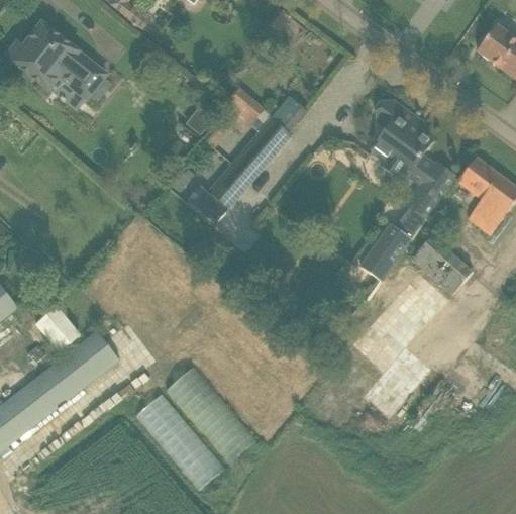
[(150,15),(134,3),(125,15),(141,27),(150,15)]
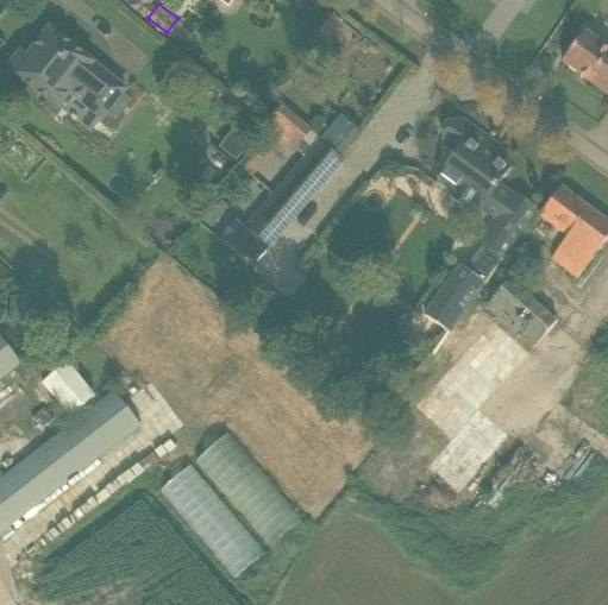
[(100,117),(123,87),(49,29),(14,73),(55,105),(66,90),(100,117)]
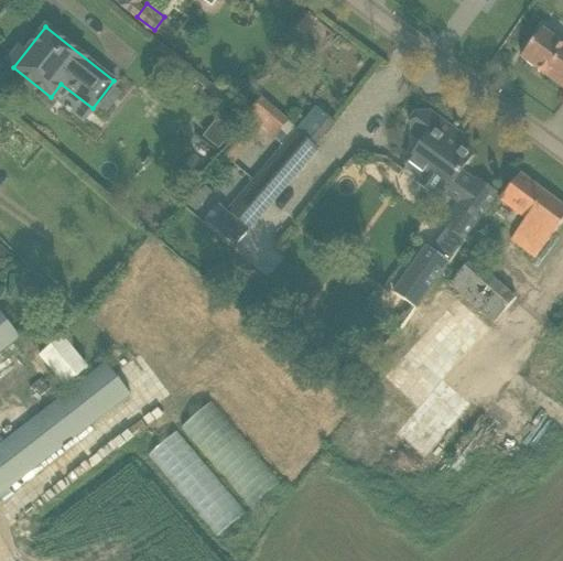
[(520,56),(562,87),(562,44),(540,28),(520,56)]
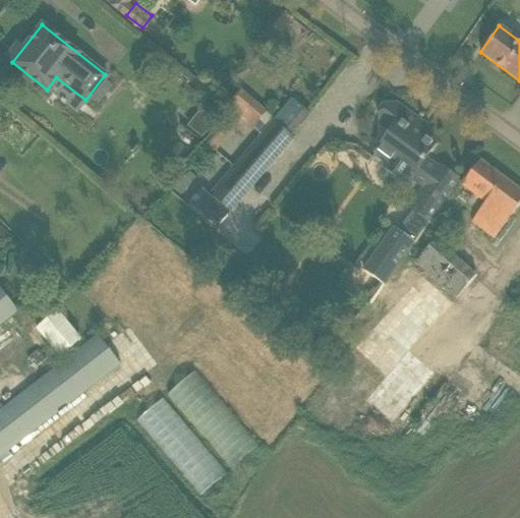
[(226,105),(250,126),(251,125),(257,130),(272,115),(241,88),(226,105)]
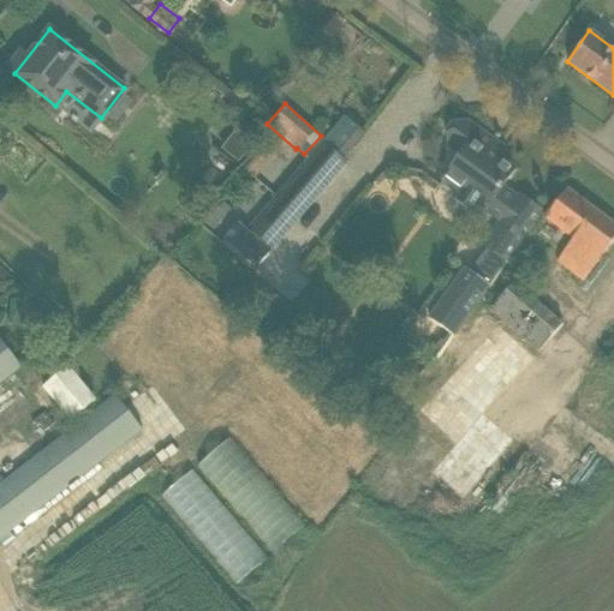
[(364,131),(344,114),(246,227),(272,247),(345,162),(340,157),(364,131)]
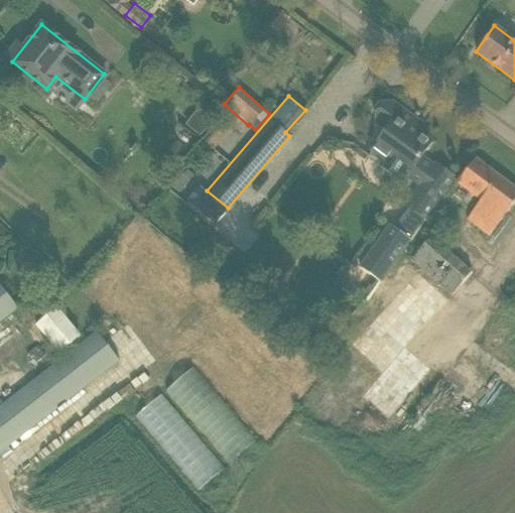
[(405,177),(416,185),(403,204),(422,219),(454,174),(435,161),(433,164),(419,154),(430,140),(411,127),(417,118),(390,99),(379,101),(373,110),(375,122),(386,129),(370,150),(383,159),(379,164),(403,181),(405,177)]
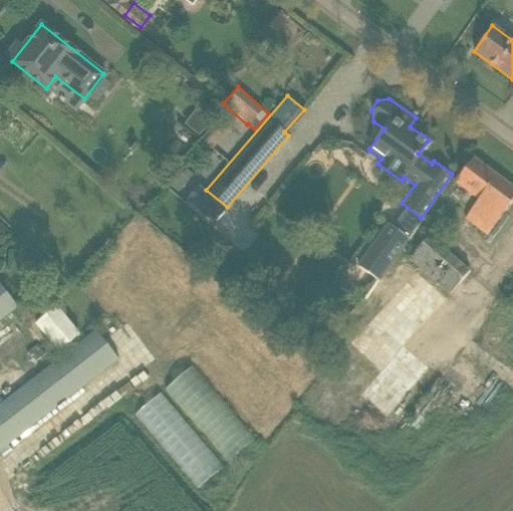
[(487,233),(512,197),(512,186),(473,157),(453,184),(477,202),(465,217),(487,233)]
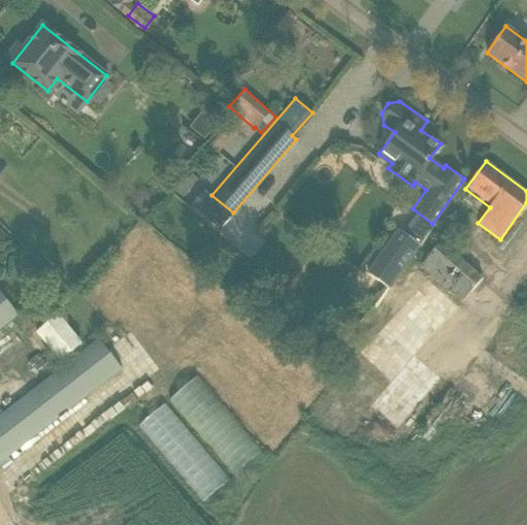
[(203,190),(191,204),(220,228),(231,214),(203,190)]
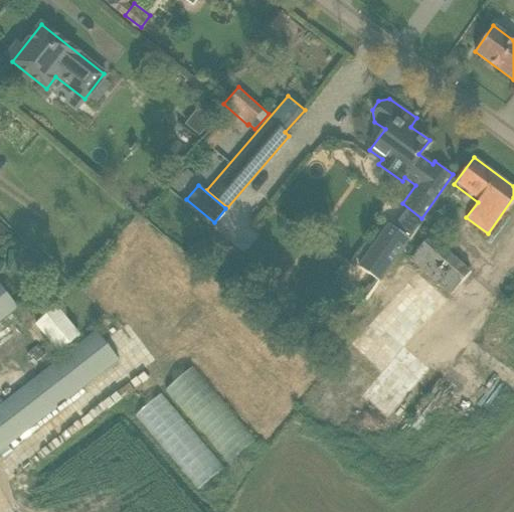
[(378,280),(408,237),(388,223),(358,266),(378,280)]
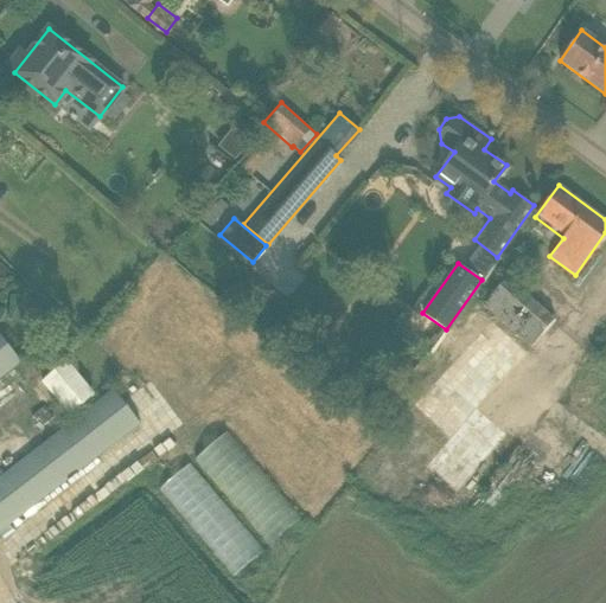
[(506,276),(483,302),(529,345),(552,320),(553,319),(506,276)]
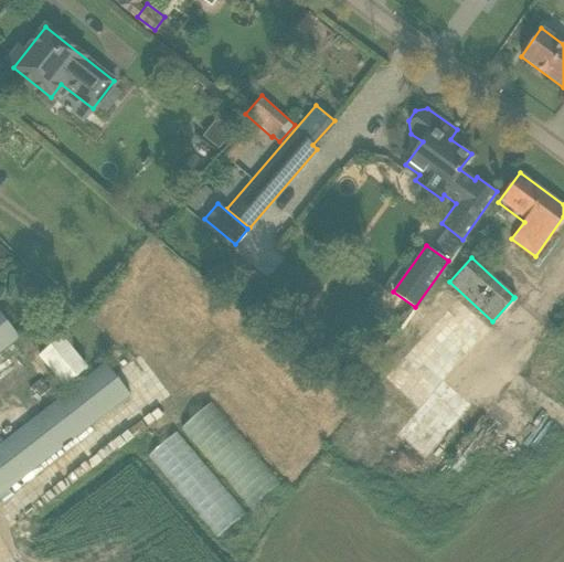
[(0,349),(19,336),(0,310),(0,349)]
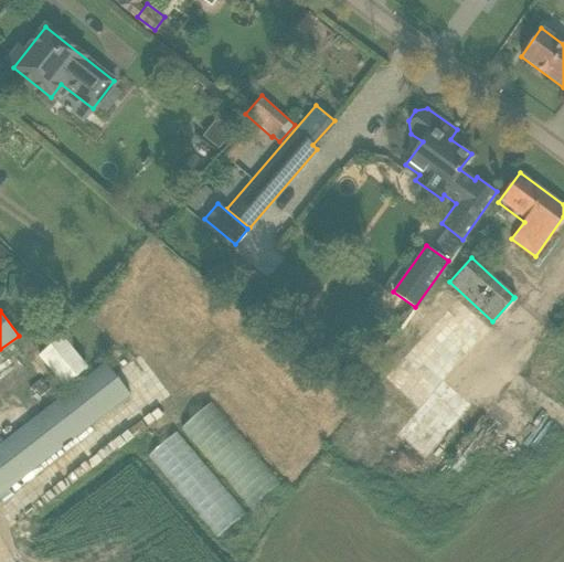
[(39,354),(64,385),(87,366),(63,335),(39,354)]
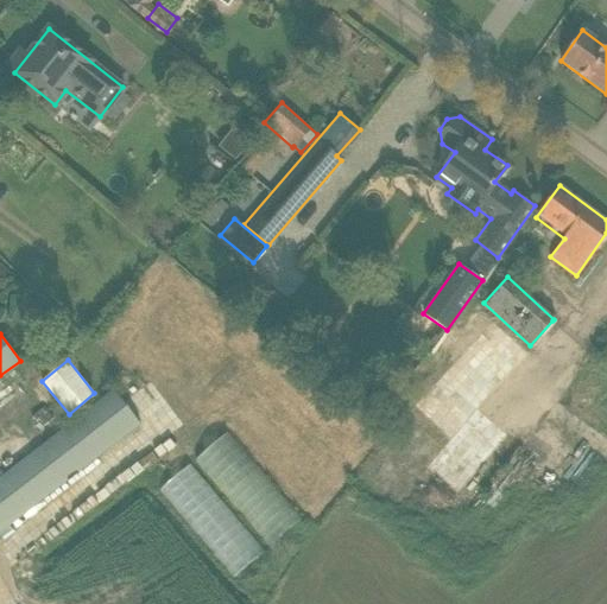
[(0,531),(140,423),(114,388),(89,406),(50,437),(44,430),(38,434),(44,442),(0,475),(0,540),(0,531)]
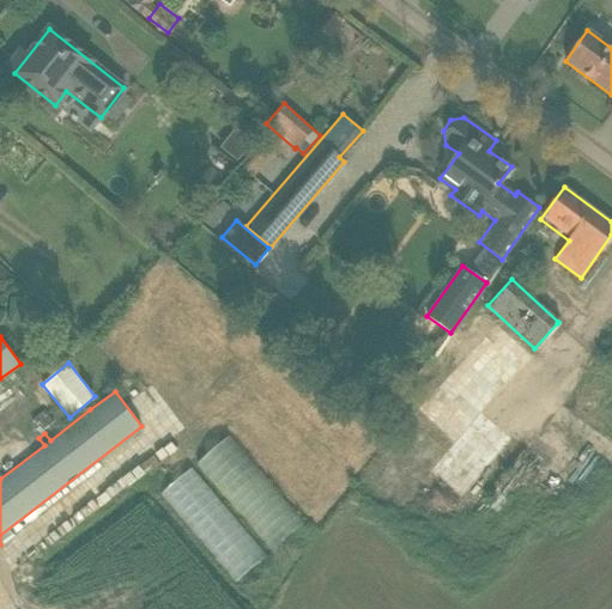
[(426,467),(444,482),(464,497),(511,437),(477,406),(426,467)]
